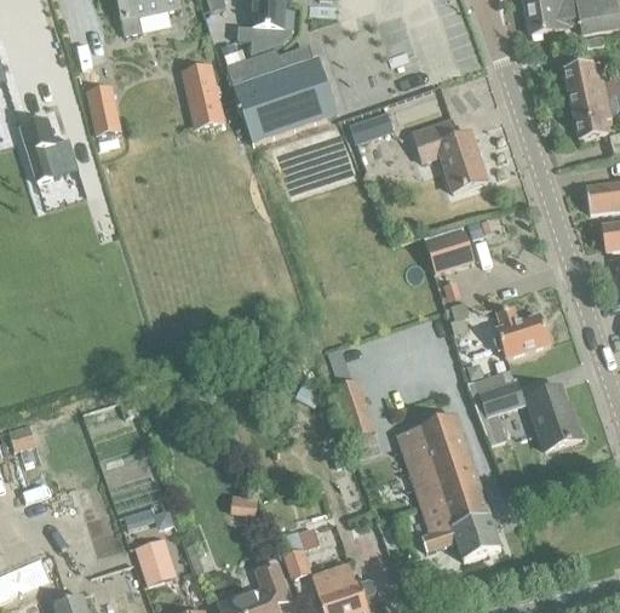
[(115,0),(120,18),(121,18),(124,33),(139,30),(137,15),(179,7),(177,0),(115,0)]
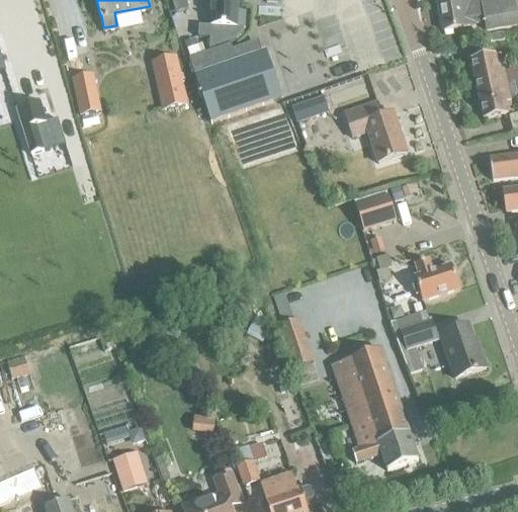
[(198,21),(197,32),(209,32),(208,46),(233,36),(241,29),(241,24),(243,24),(244,8),(237,8),(237,0),(210,0),(209,22),(198,21)]
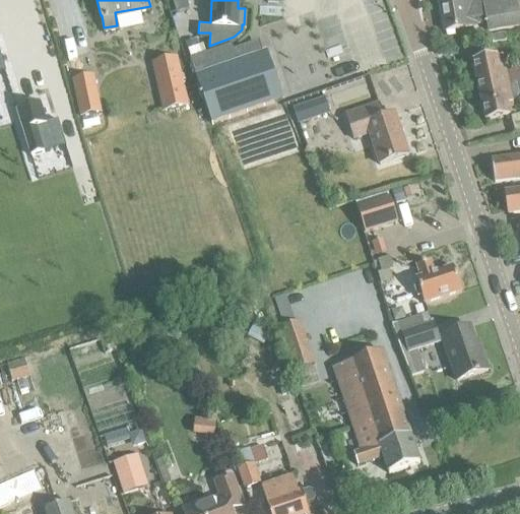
[(439,0),(445,26),(476,20),(476,18),(485,17),(488,27),(519,21),(514,0),(439,0)]
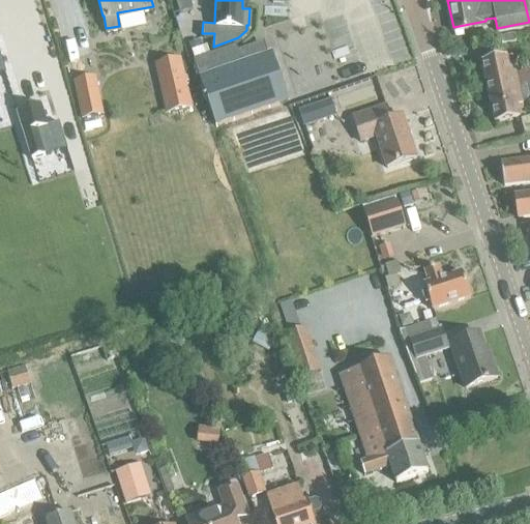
[(500,31),(502,39),(516,37),(513,28),(500,31)]
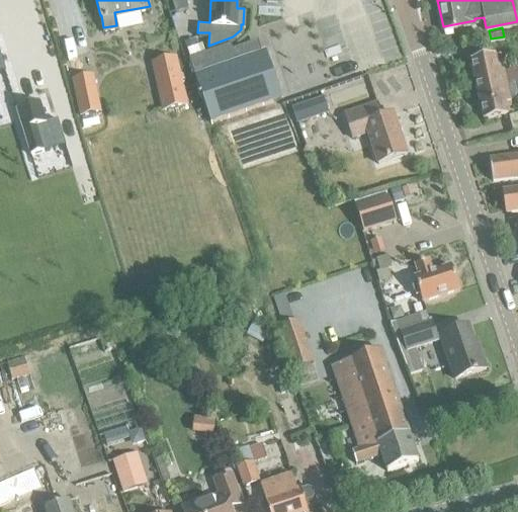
[(194,34),(184,38),(187,46),(190,55),(196,53),(204,50),(201,40),(196,43),(194,34)]
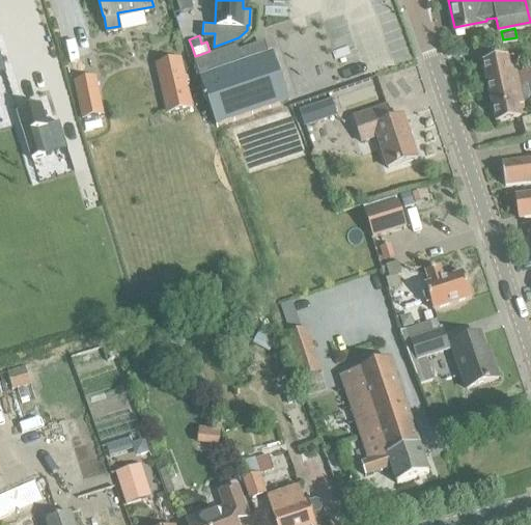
[(195,56),(193,56),(215,122),(286,98),(271,50),(268,51),(263,38),(245,45),(238,47),(236,42),(231,44),(210,51),(201,54),(195,56)]
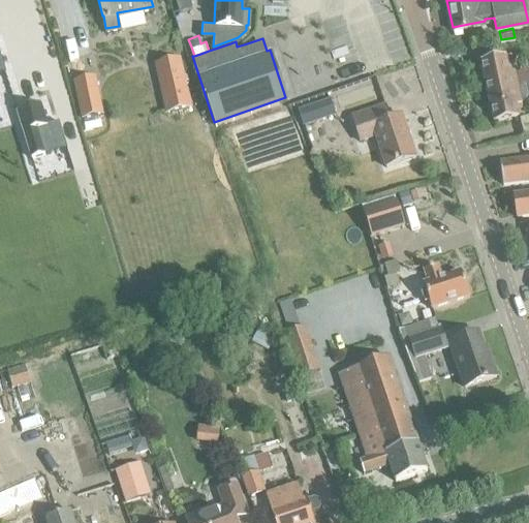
[(521,100),(521,99),(517,80),(528,77),(528,66),(515,69),(512,62),(509,52),(505,53),(505,52),(479,58),(493,119),(518,113),(523,112),(521,100)]
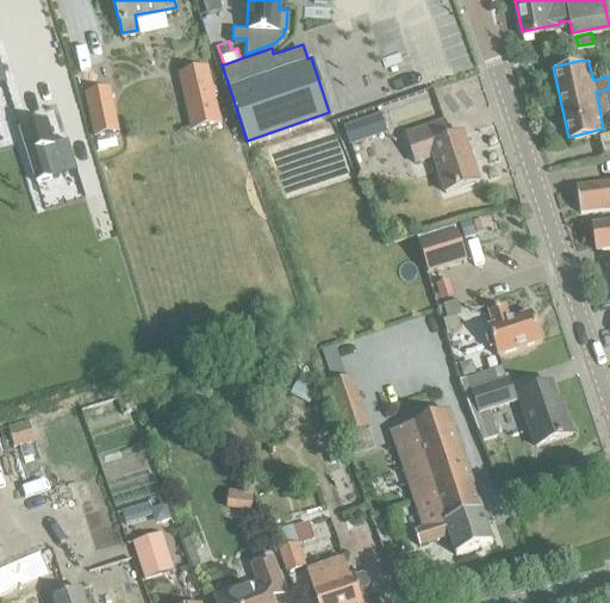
[(206,63),(179,70),(192,126),(219,119),(206,63)]
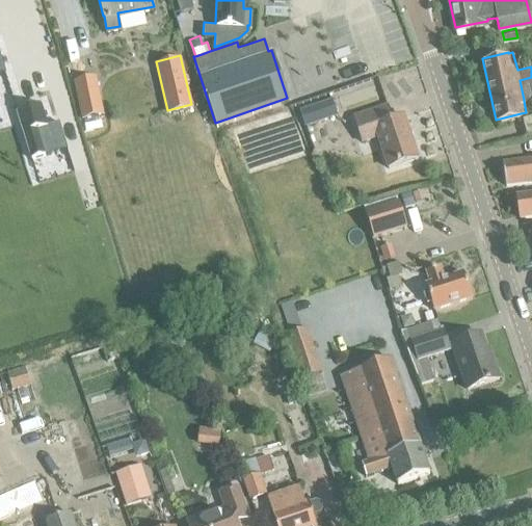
[(94,75),(74,79),(81,115),(102,111),(94,75)]
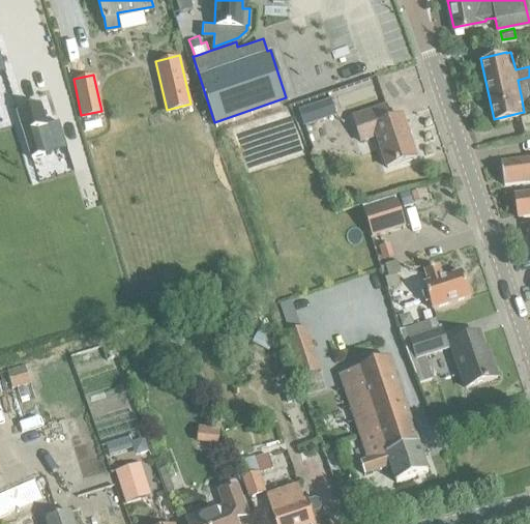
[(39,99),(16,107),(31,155),(66,144),(58,118),(47,121),(39,99)]
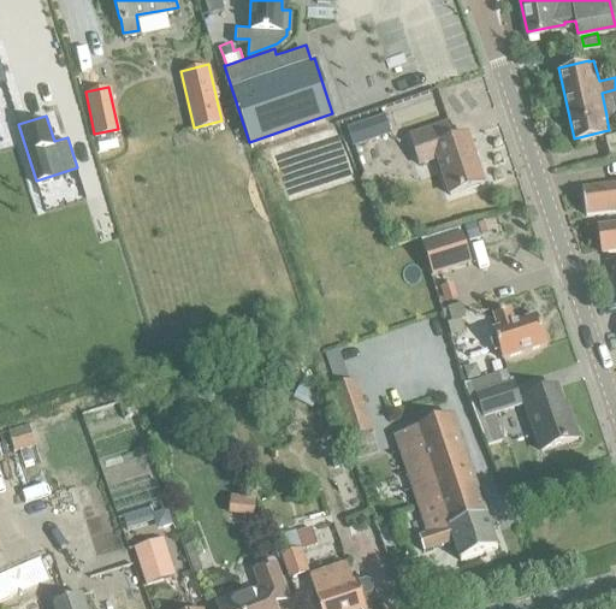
[(366,117),(348,124),(354,142),(372,136),(366,117)]
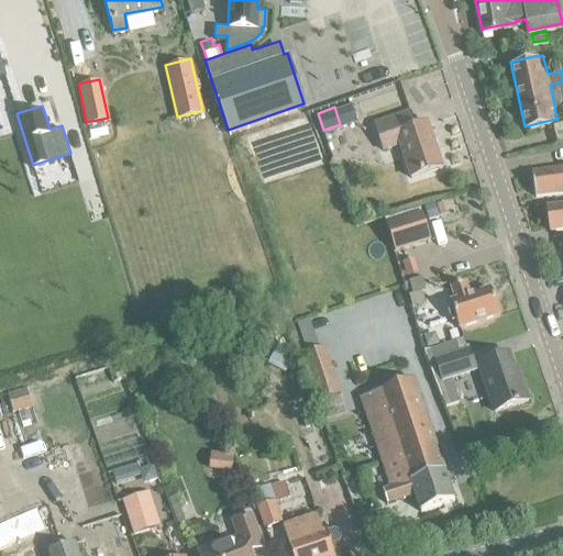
[(374,120),(383,146),(399,141),(410,173),(441,163),(427,118),(414,122),(409,108),(374,120)]
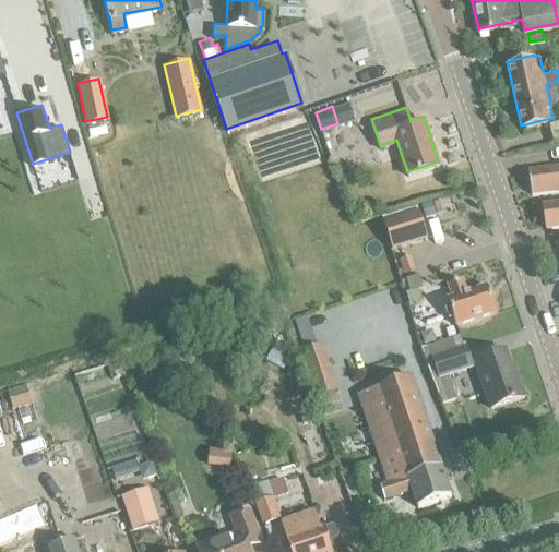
[(558,162),(530,166),(532,189),(558,184),(558,162)]
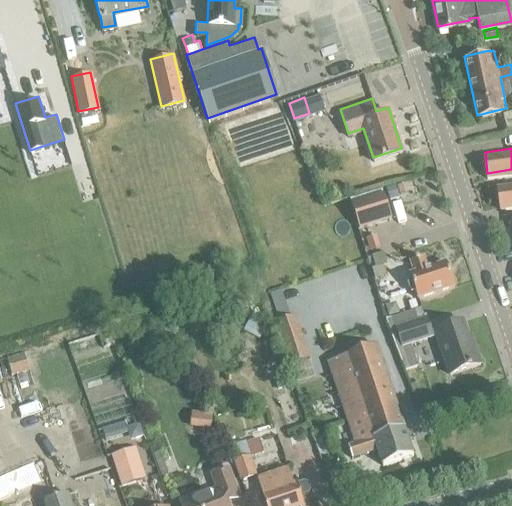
[(404,178),(396,181),(399,190),(407,187),(404,178)]
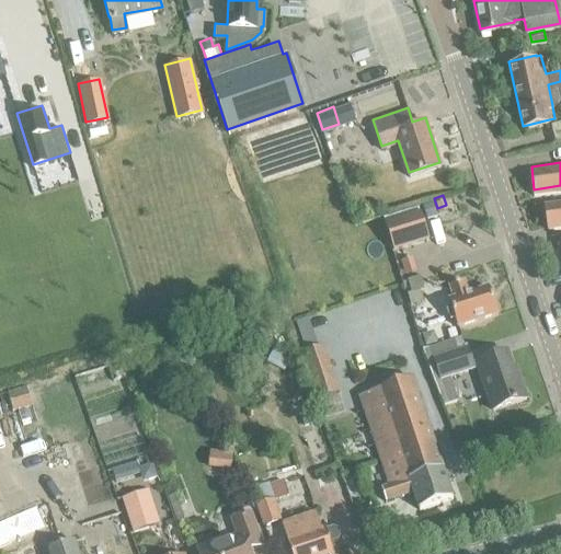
[(423,202),(426,214),(436,210),(432,198),(423,202)]
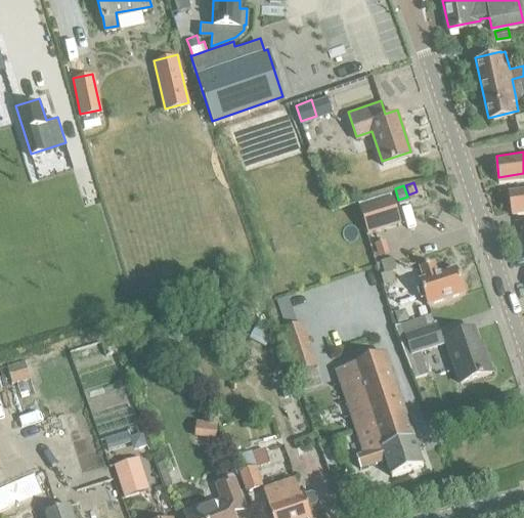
[(523,209),(523,185),(510,188),(513,211),(523,209)]
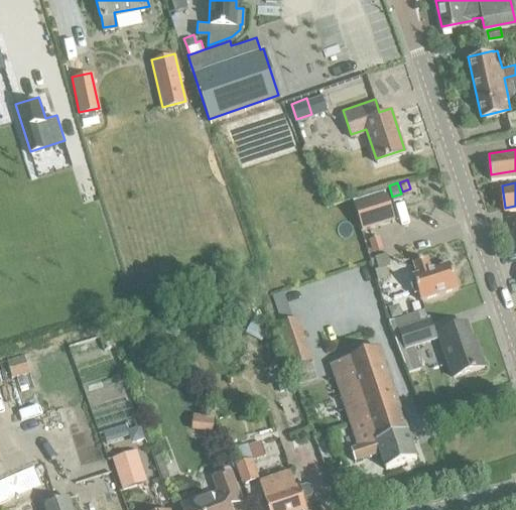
[(394,217),(386,192),(354,202),(362,227),(394,217)]
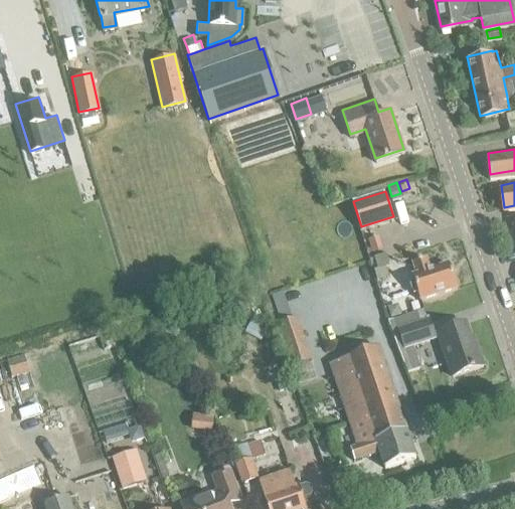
[(377,233),(367,236),(371,248),(381,245),(377,233)]
